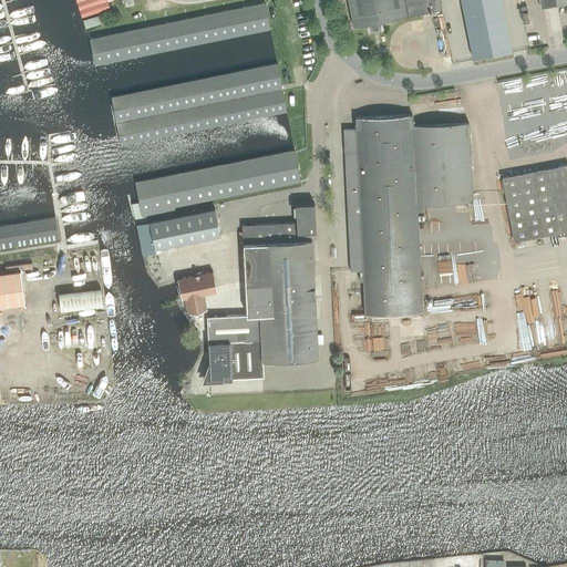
[(96,12),(110,8),(107,0),(78,0),(83,16),(96,12)]
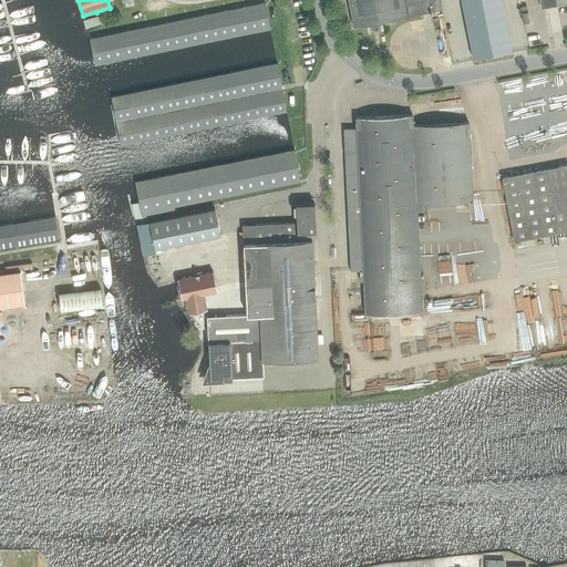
[(348,0),(353,27),(370,23),(371,28),(379,27),(378,22),(442,9),(439,0),(348,0)]
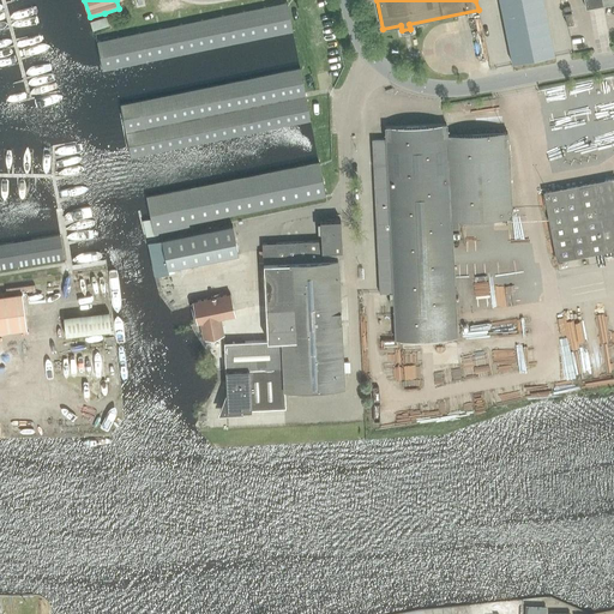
[(542,0),(499,0),(512,64),(554,55),(542,0)]
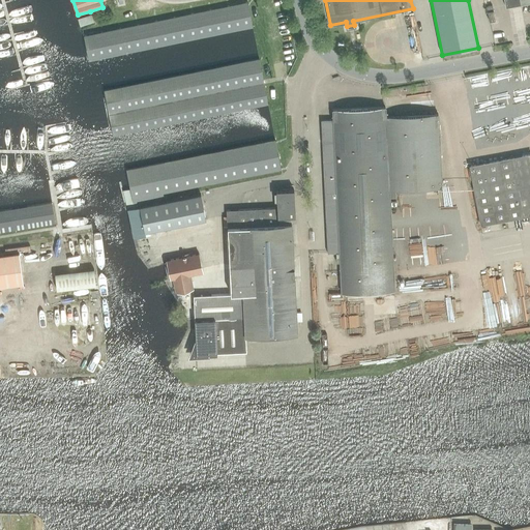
[(89,62),(219,33),(252,27),(246,2),(100,34),(83,37),(89,62)]
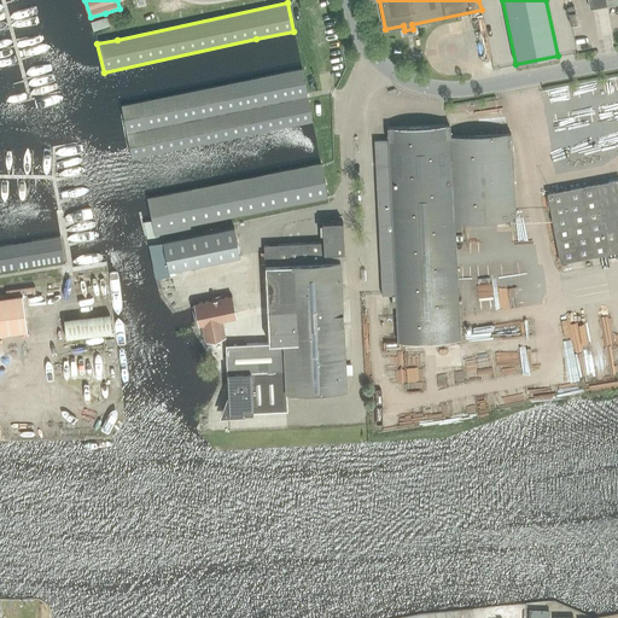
[(95,30),(110,27),(106,17),(91,22),(93,31),(95,30)]
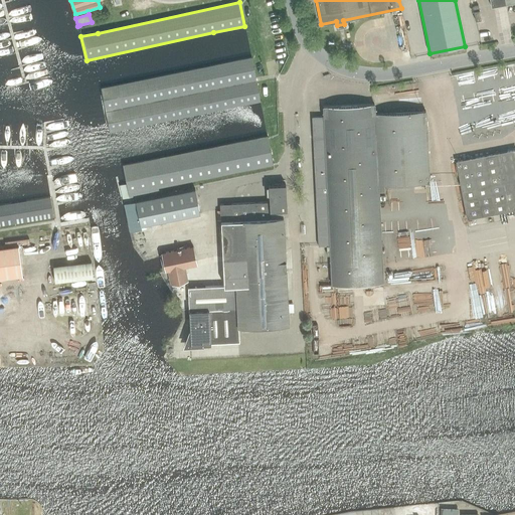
[(250,58),(102,90),(111,133),(260,102),(250,58)]
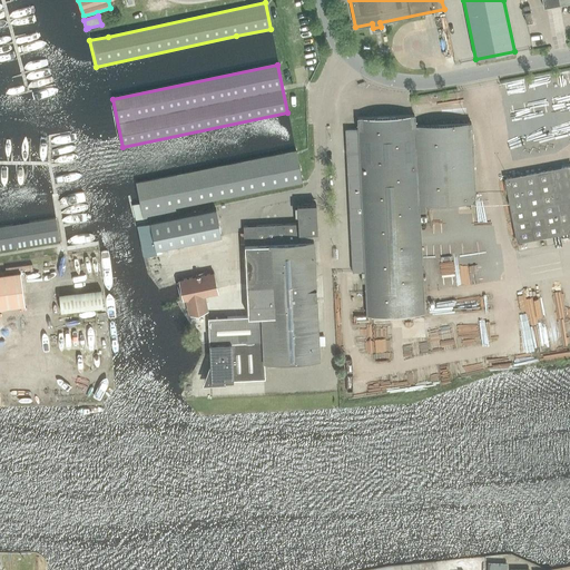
[(345,130),(350,209),(353,272),(355,272),(361,272),(361,283),(366,283),(366,293),(367,316),(424,314),(419,212),(424,210),(424,204),(475,200),(471,124),(415,127),(414,116),(412,116),(359,118),(359,129),(345,130)]
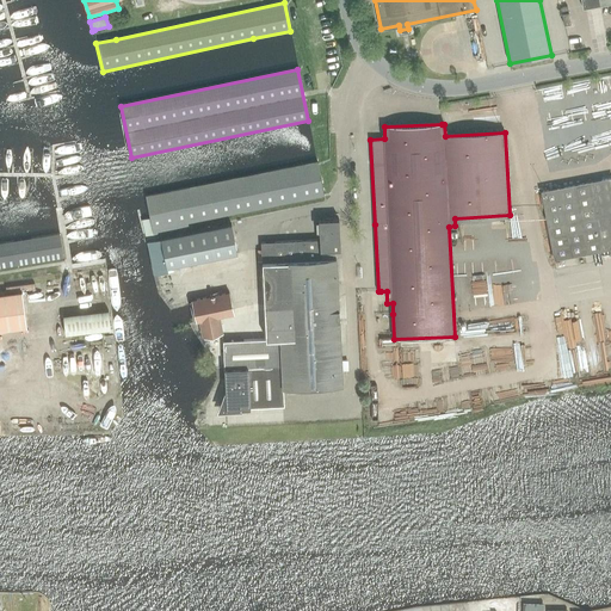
[(147,198),(155,235),(189,228),(187,223),(325,195),(318,162),(147,198)]
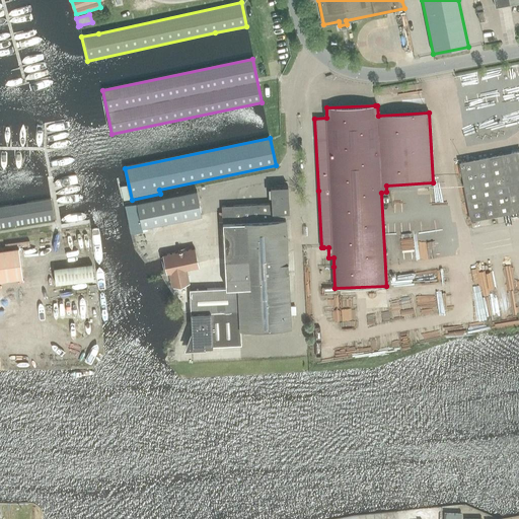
[(518,151),(511,153),(460,163),(471,220),(518,210),(518,151)]
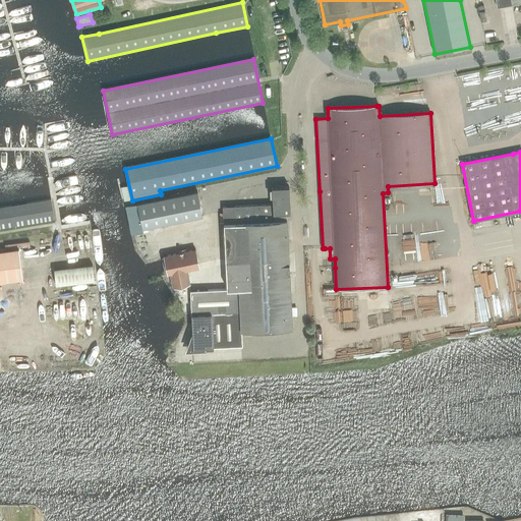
[(290,213),(289,186),(272,187),(273,214),(290,213)]
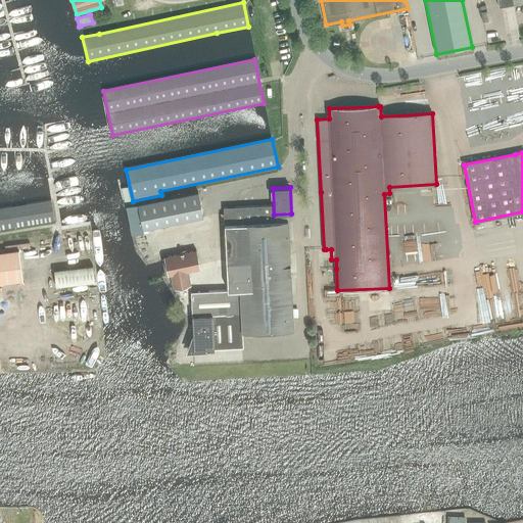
[(127,207),(133,235),(144,233),(143,230),(203,217),(198,192),(138,204),(138,205),(127,207)]
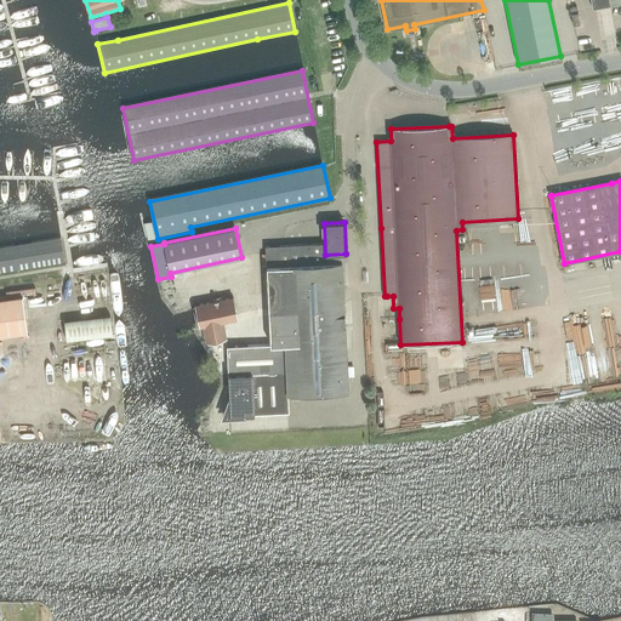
[(0,249),(0,272),(63,262),(60,239),(0,249)]
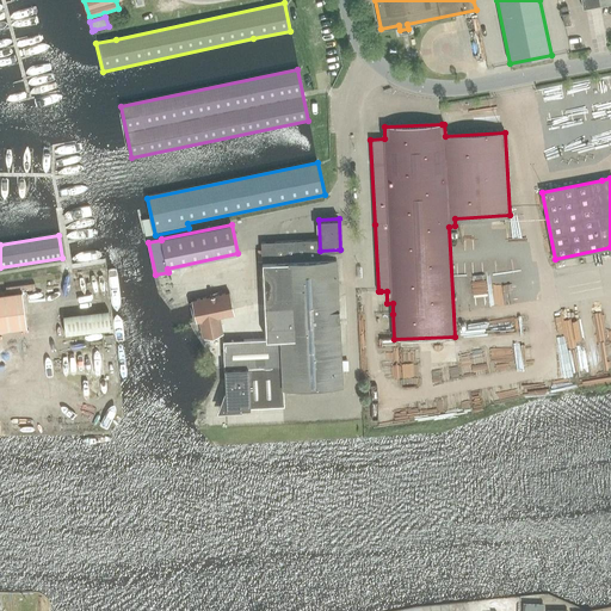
[(263,263),(318,259),(318,240),(261,242),(261,250),(258,250),(258,260),(263,260),(263,263)]
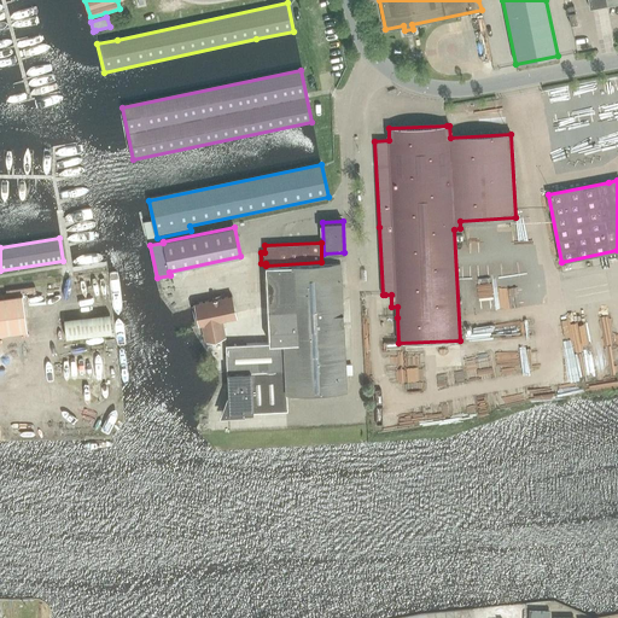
[(321,262),(266,266),(267,310),(286,309),(286,307),(342,304),(340,262),(338,262),(338,256),(326,256),(326,262),(321,262)]
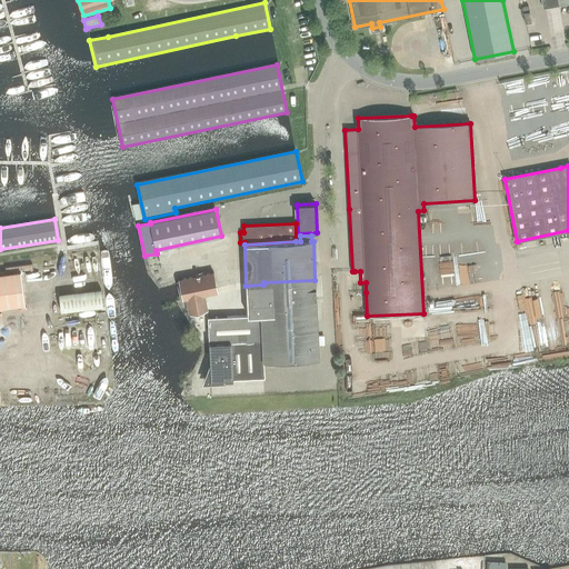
[(81,263),(37,269),(50,369),(95,362),(81,263)]
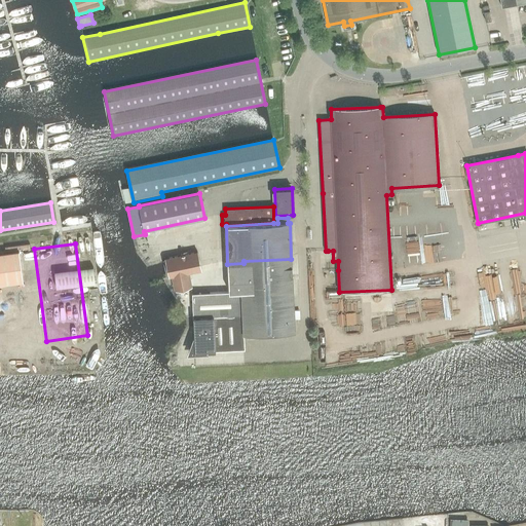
[(0,285),(23,282),(19,251),(0,253),(0,285)]
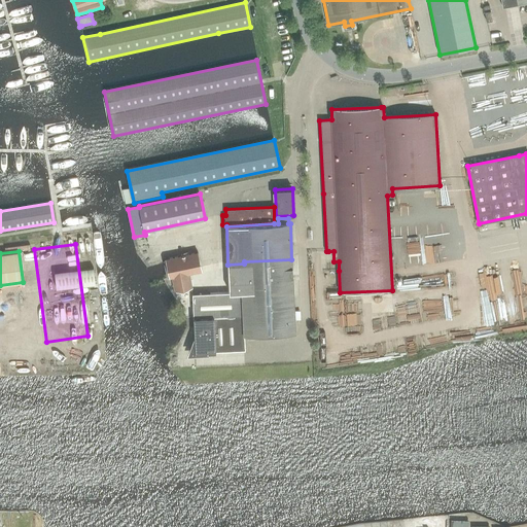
[(203,271),(198,252),(166,259),(170,278),(173,277),(176,291),(194,287),(189,274),(203,271)]
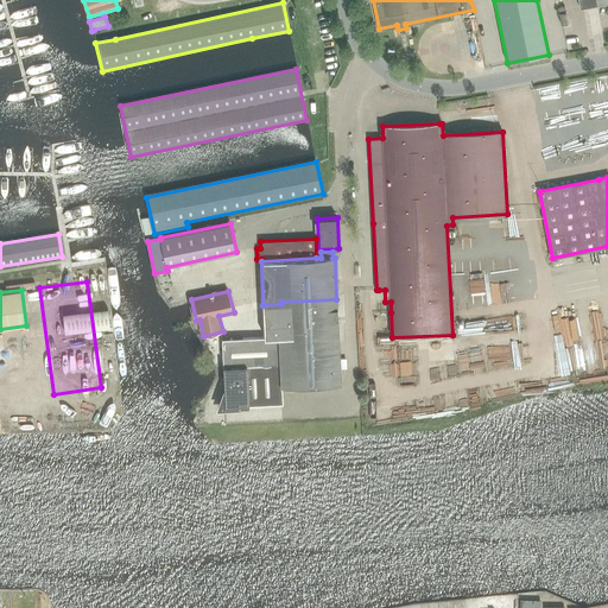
[(282,302),(282,304),(263,305),(265,337),(279,336),(279,327),(295,322),(337,320),(336,299),(282,302)]
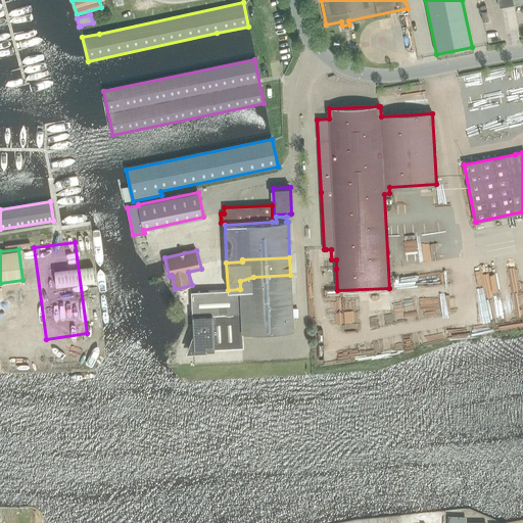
[(191,292),(192,316),(194,350),(215,349),(215,348),(243,347),(242,332),(293,329),(290,275),(253,277),(240,281),(240,289),(228,290),(191,292)]
